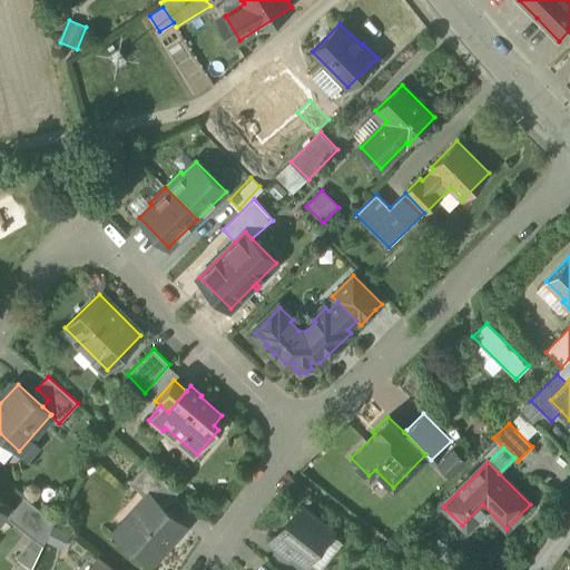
[(173,488),(147,464),(130,482),(147,498),(150,494),(159,502),(173,488)]
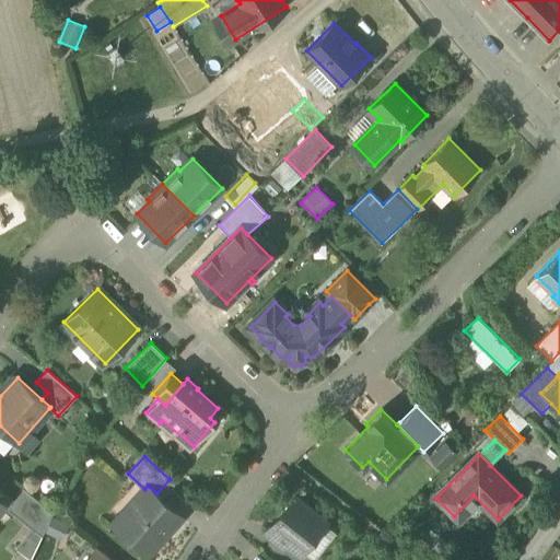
[(144,489),(114,524),(148,555),(165,535),(163,534),(181,515),(156,493),(148,486),(144,489)]
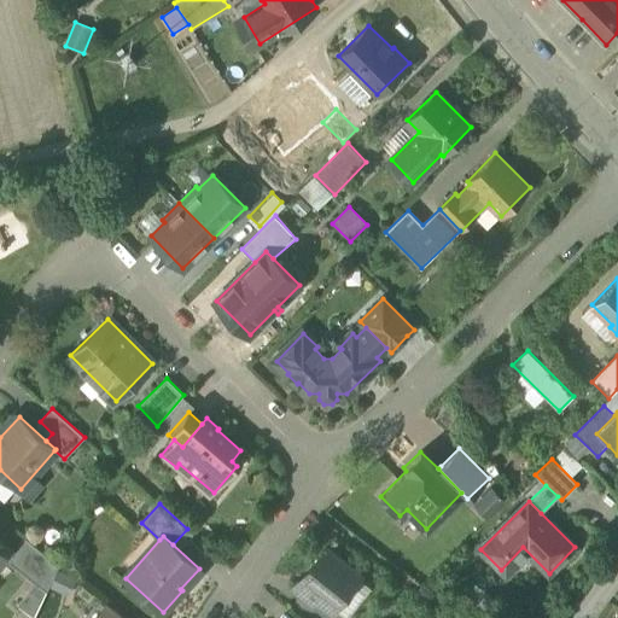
[(59,565),(27,538),(10,560),(47,590),(59,565)]
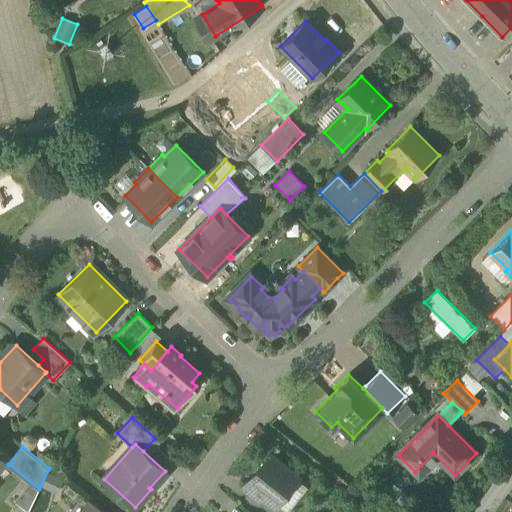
[(298,477),(269,454),(247,483),(275,505),(298,477)]
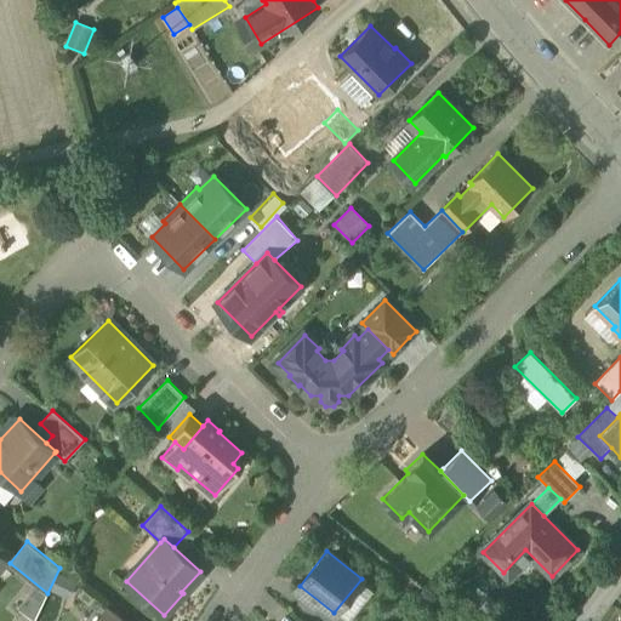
[(126,620),(109,607),(96,620),(126,620)]
